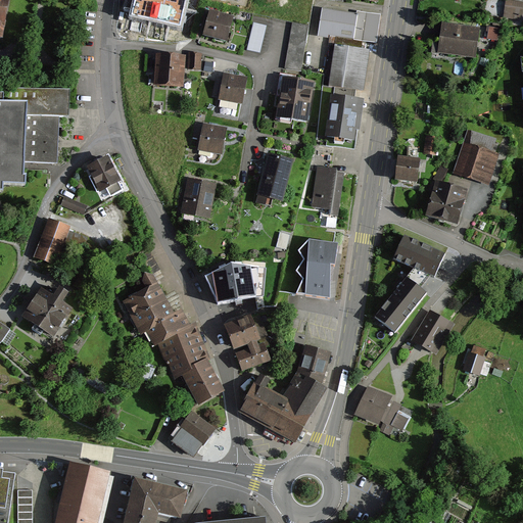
[(186,0),(134,0),(132,13),(181,25),(186,0)]
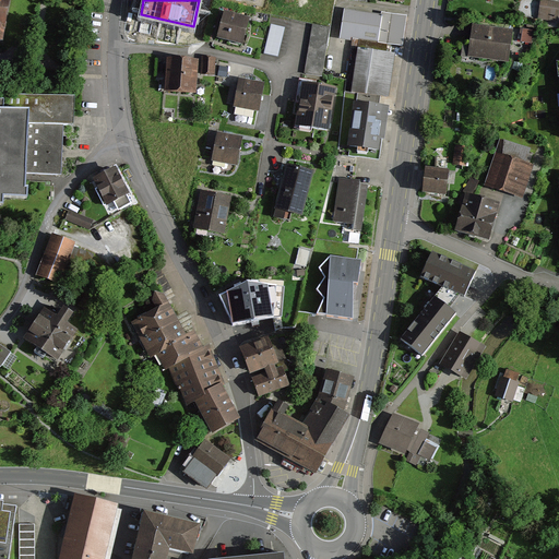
[(558,15),(558,2),(540,1),(538,20),(558,22),(558,15)]
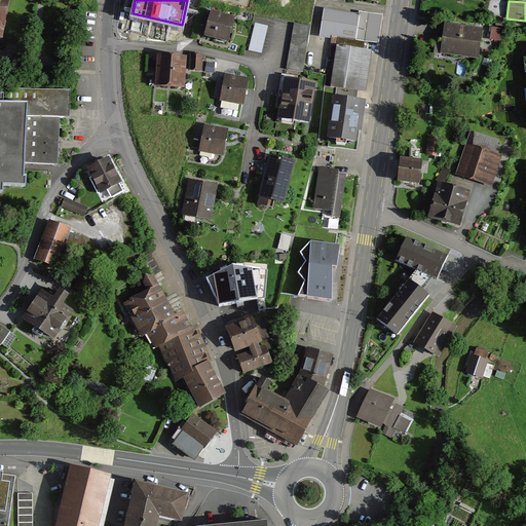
[(359,15),(325,10),(320,39),(332,41),(331,46),(337,47),(364,51),(366,43),(379,45),(384,16),(359,12),(359,15)]
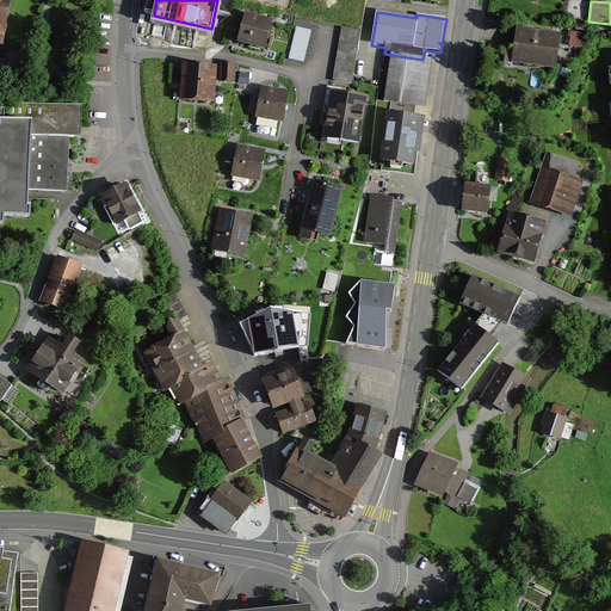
[(272,20),(246,13),(238,42),(265,49),(272,20)]
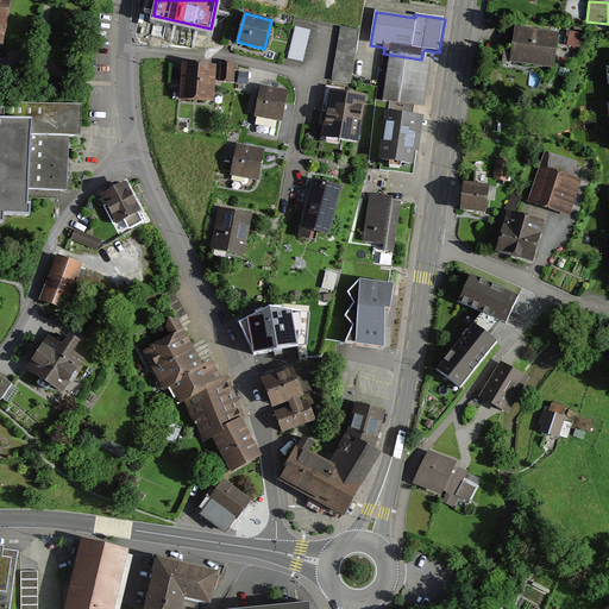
[(312,30),(295,26),(288,57),(305,62),(312,30)]
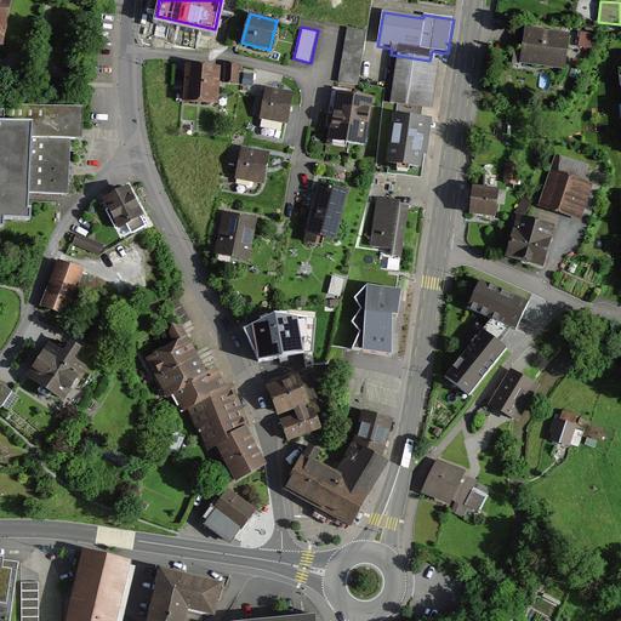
[(357,86),(366,32),(348,28),(337,83),(357,86)]
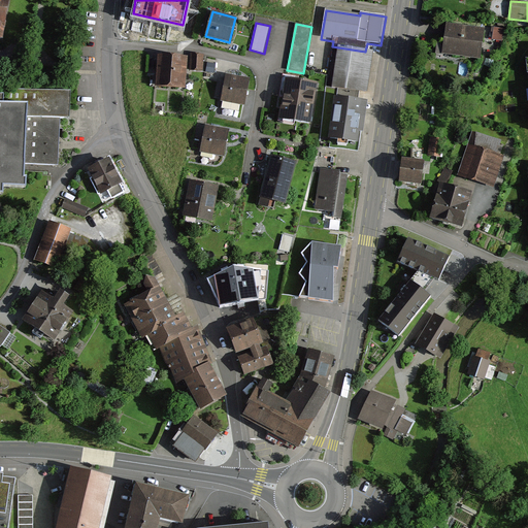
[(486,31),(447,25),(441,56),(481,61),(486,31)]
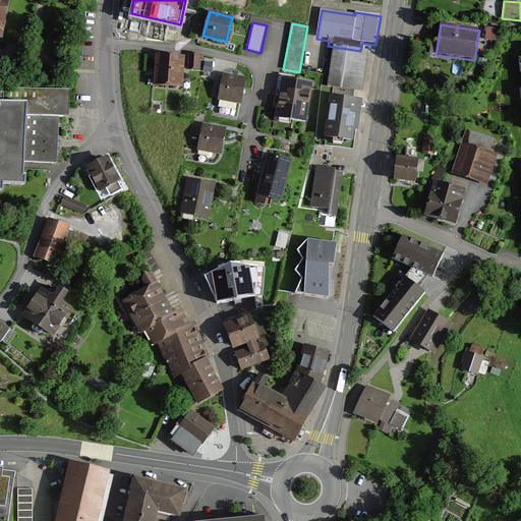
[(498,30),(487,29),(485,41),(496,42),(498,30)]
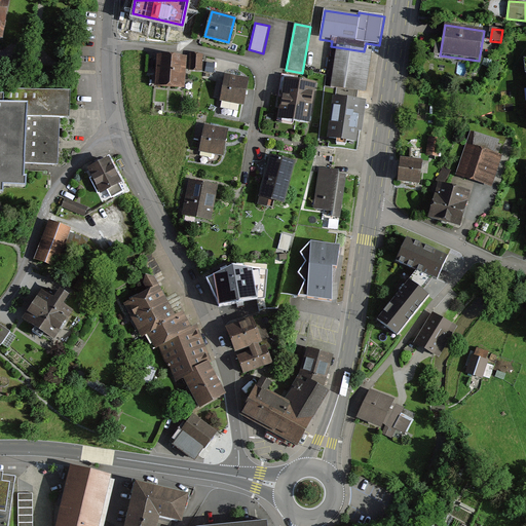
[(364,51),(337,47),(331,87),(365,94),(372,53),(364,51)]
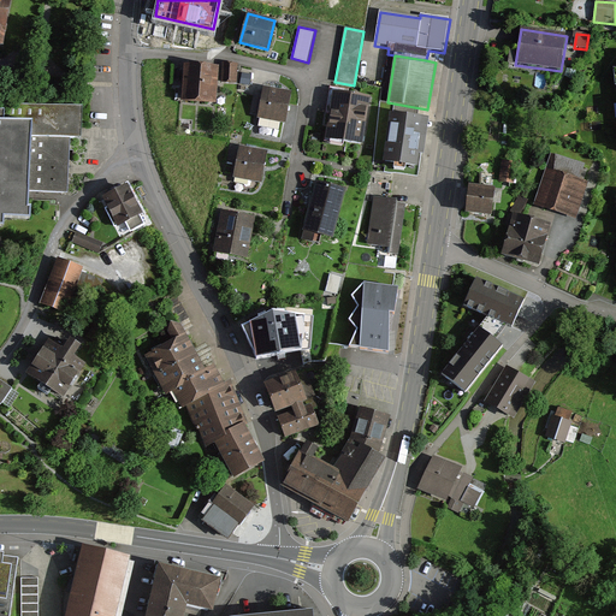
[(237,64),(223,63),(223,82),(236,82),(237,64)]
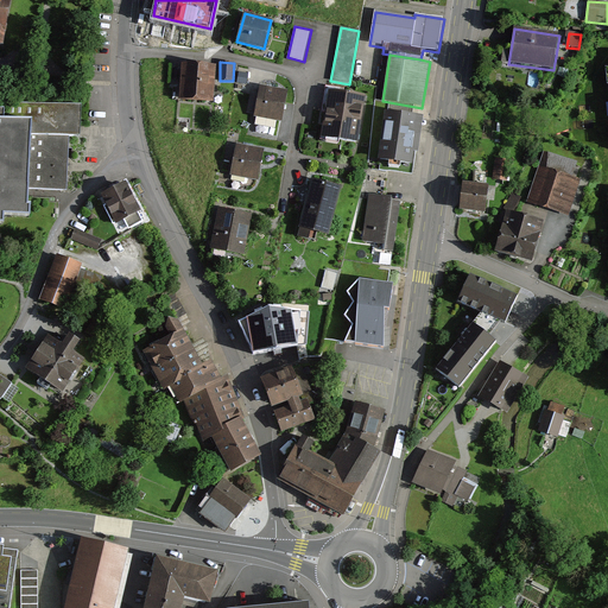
[(215,67),(182,64),(179,99),(213,101),(215,67)]
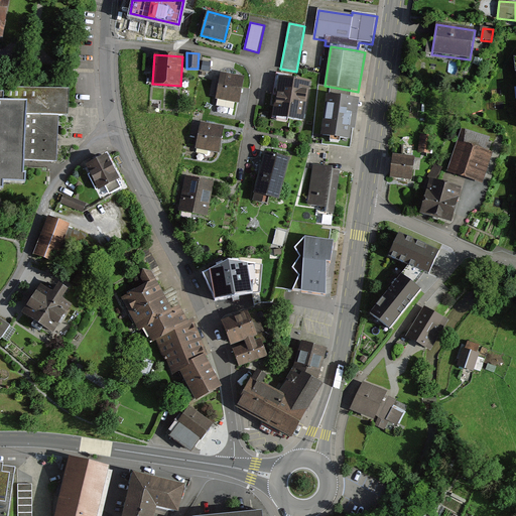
[(211,62),(204,60),(202,69),(209,71),(211,62)]
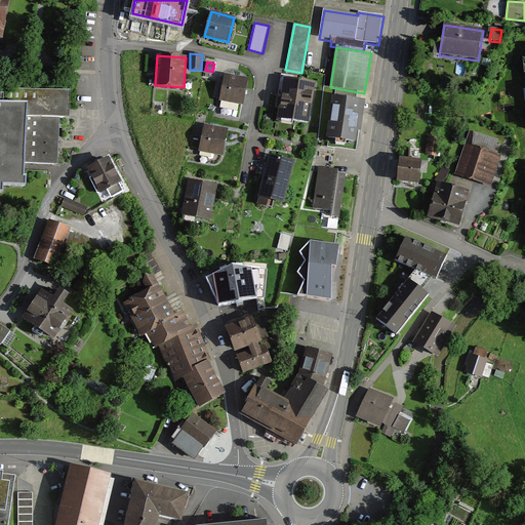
[(248,79),(225,74),(219,101),(243,105),(248,79)]
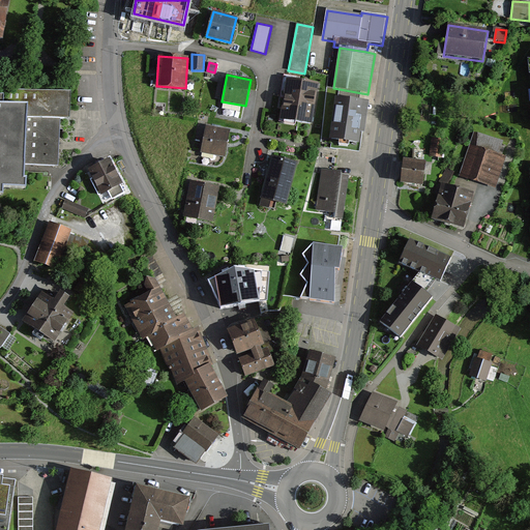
[(280,99),(285,100),(281,121),(312,126),(319,86),(299,83),(300,79),(285,76),(280,99)]
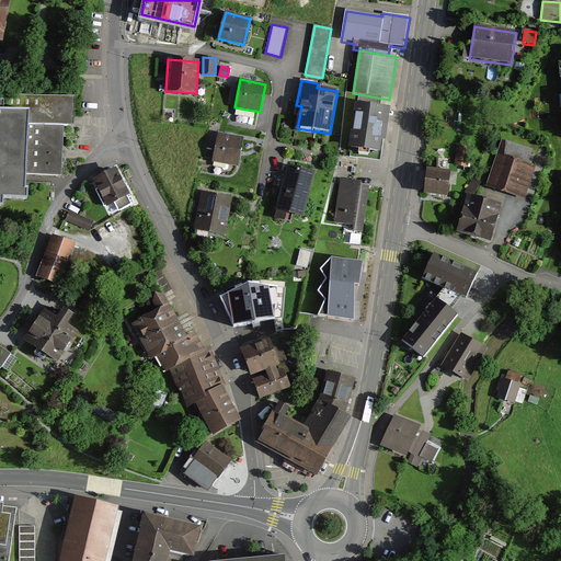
[(7,96),(6,111),(0,110),(0,208),(2,209),(2,201),(27,202),(27,191),(25,191),(25,174),(59,175),(60,152),(63,125),(70,126),(71,100),(7,96)]
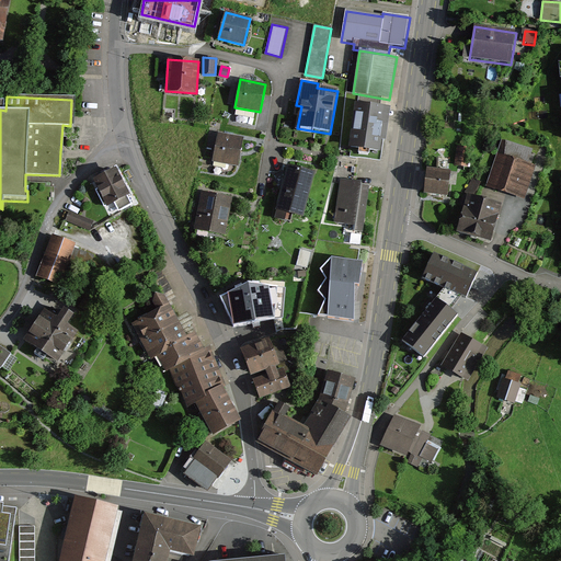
[(391,112),(355,105),(348,149),(381,155),(382,145),(386,146),(391,112)]
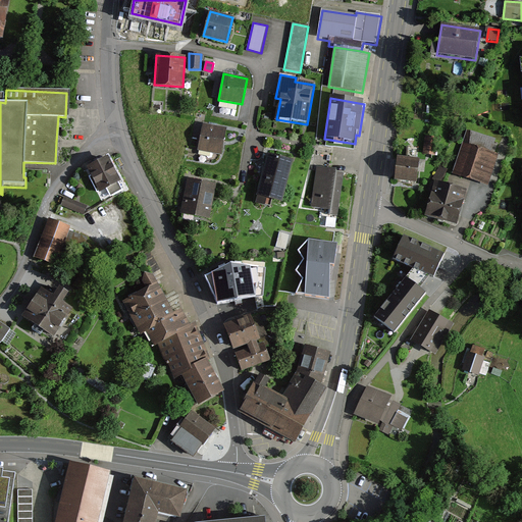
[(226,128),(203,123),(198,150),(221,154),(226,128)]
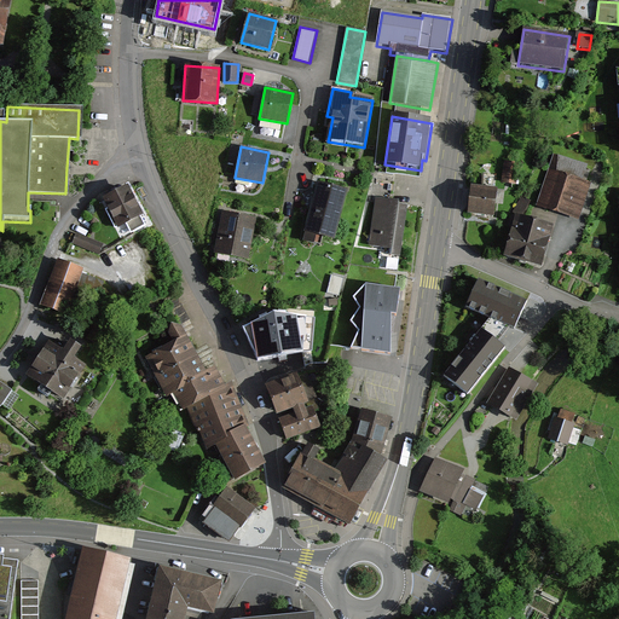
[(589,167),(554,156),(537,209),(579,223),(591,184),(584,181),(589,167)]
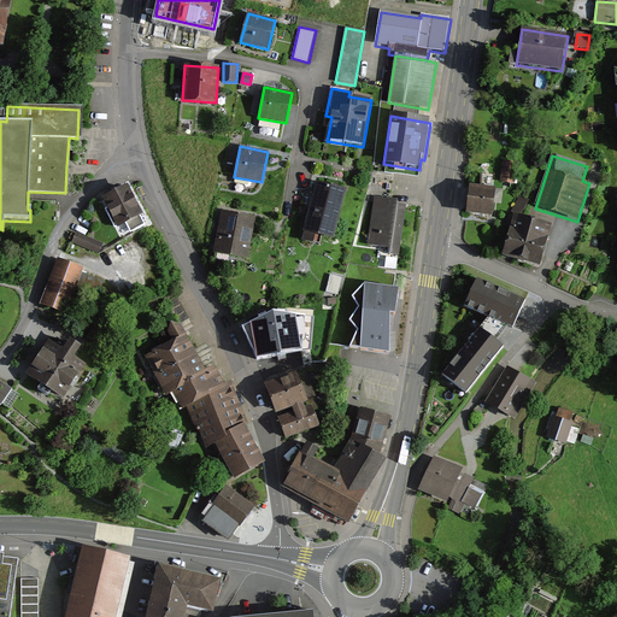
[(347,193),(318,183),(312,201),(303,234),(304,234),(301,244),(312,246),(316,238),(331,242),(347,193)]
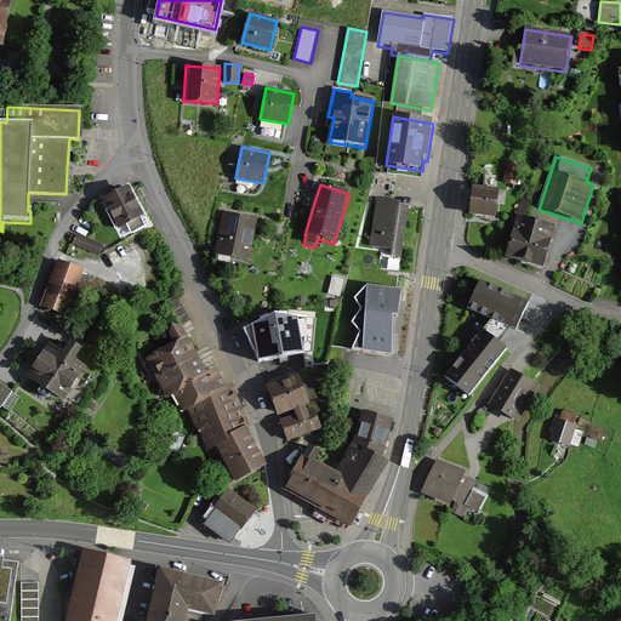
[(142,216),(127,188),(102,201),(117,229),(142,216)]
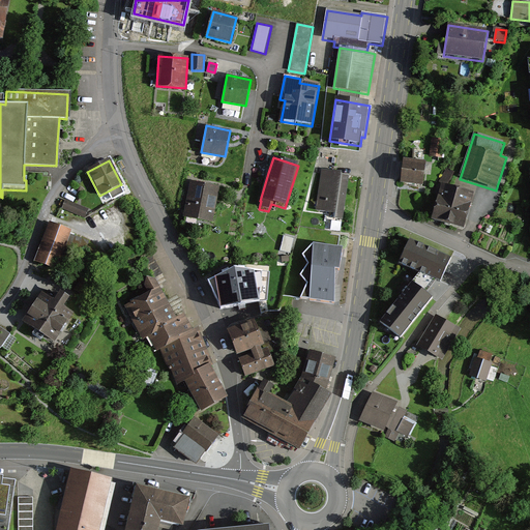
[(403,162),(400,186),(423,189),(427,165),(403,162)]
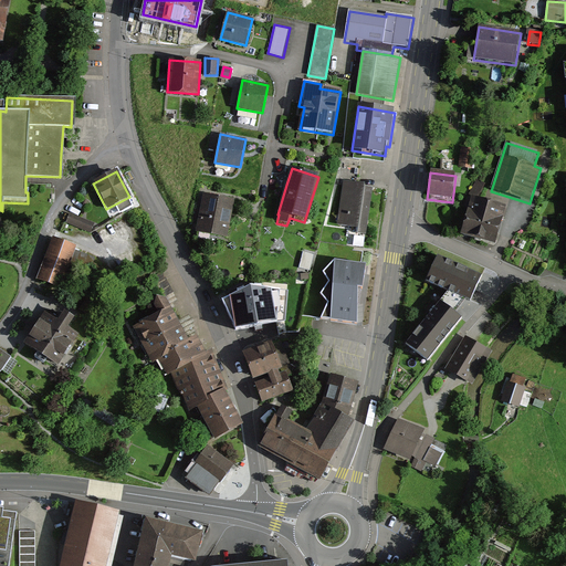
[(374,189),(345,185),(338,226),(357,229),(356,233),(366,234),(374,189)]
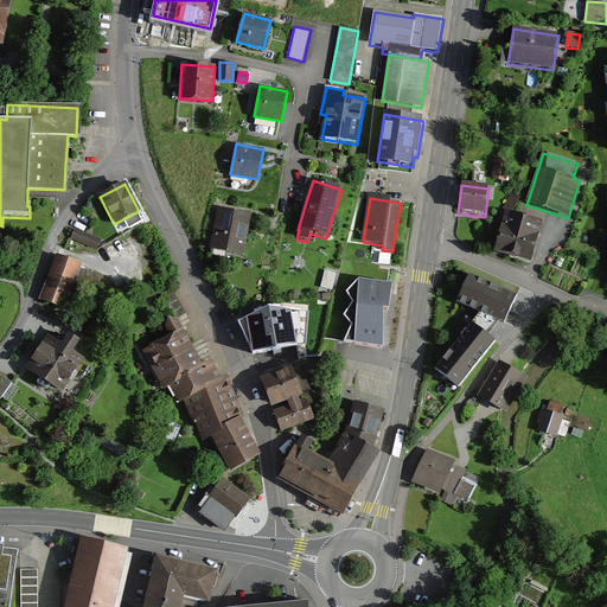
[(250,215),(218,209),(211,248),(243,254),(250,215)]
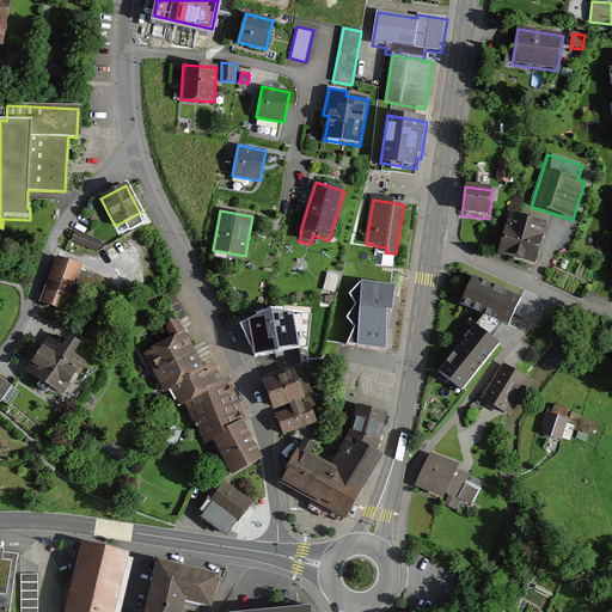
[(546,226),(508,218),(499,256),(516,262),(536,267),(546,226)]
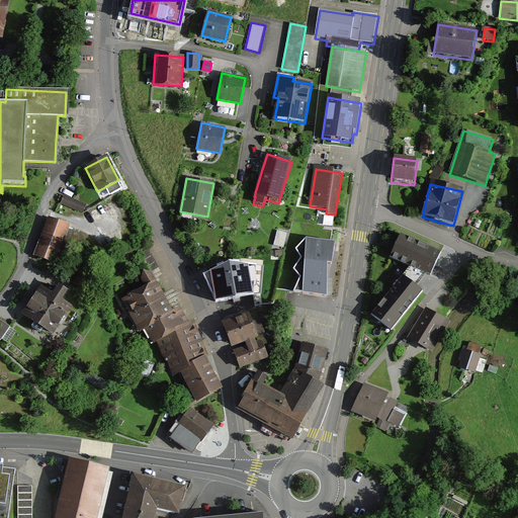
[(83,205),(63,198),(60,205),(81,212),(83,205)]
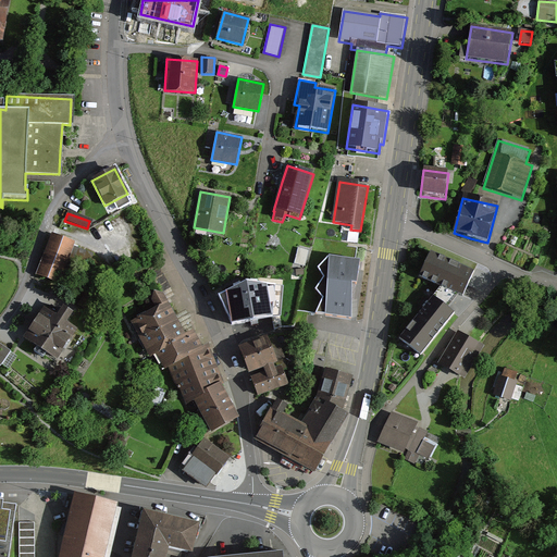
[(59,283),(73,244),(53,236),(38,275),(59,283)]
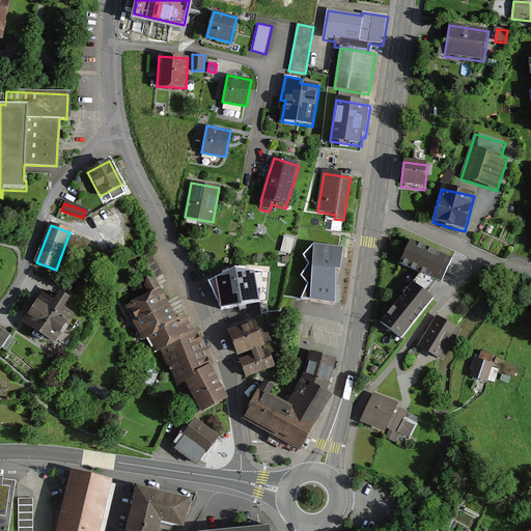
[(453,259),(410,239),(399,261),(421,273),(442,282),(453,259)]
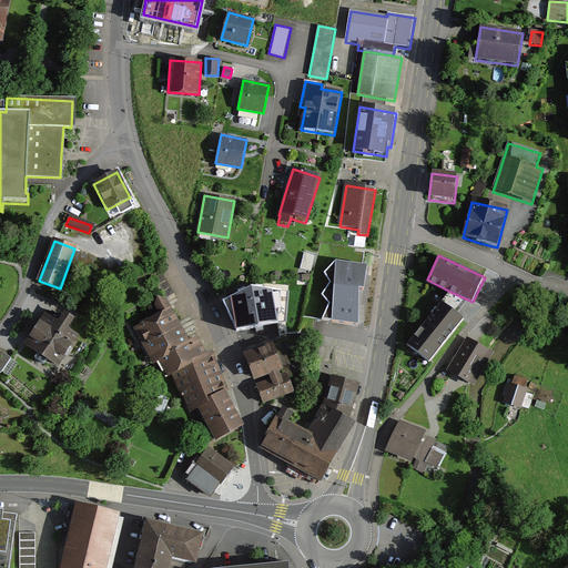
[(367,270),(335,264),(324,276),(331,286),(322,298),(330,307),(322,324),(358,331),(358,296),(364,296),(367,270)]
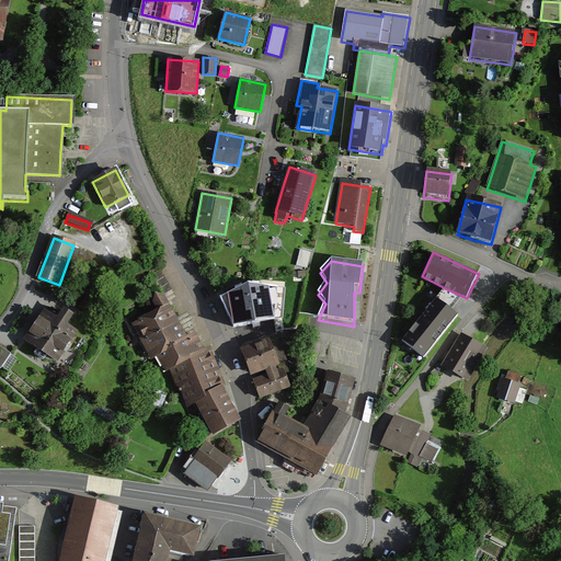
[(244,288),(220,299),(233,330),(275,322),(274,317),(282,316),(284,286),(249,287),(244,288)]
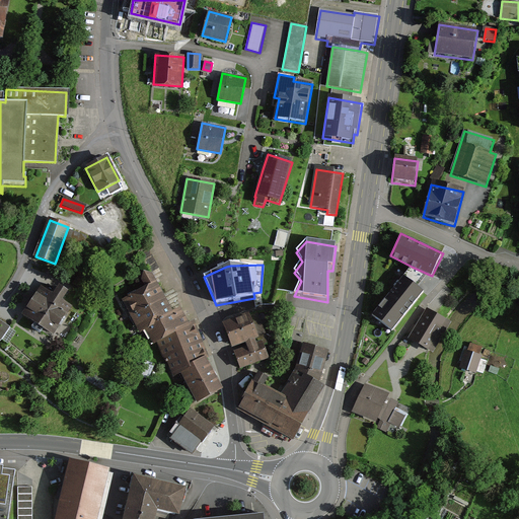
[(154,344),(157,343),(190,325),(180,308),(172,312),(152,273),(141,279),(146,288),(123,300),(140,332),(146,329),(154,344)]
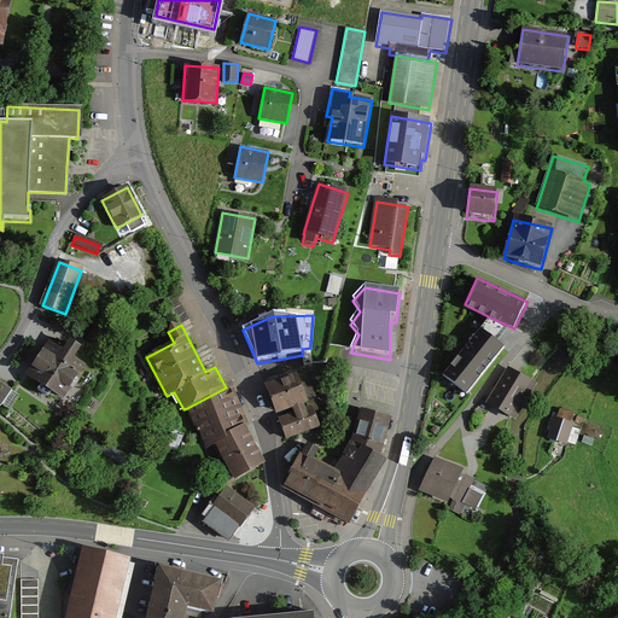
[(490,336),(481,328),(443,374),(467,394),(505,347),(490,336)]
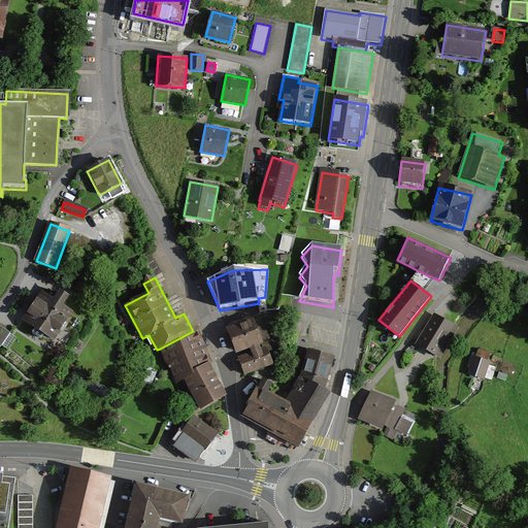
[(54,299),(41,292),(24,320),(57,340),(74,312),(63,305),(68,296),(60,291),(54,299)]
